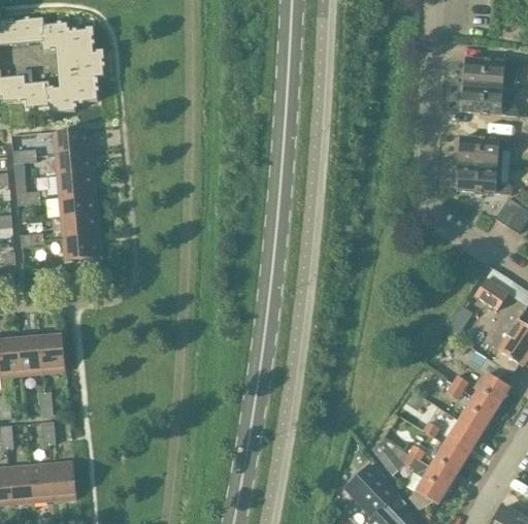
[(0,44),(43,41),(44,50),(58,48),(61,89),(50,90),(48,82),(25,84),(24,74),(1,76),(0,69),(0,92),(1,100),(24,98),(25,107),(48,105),(50,112),(74,110),(73,103),(97,100),(95,76),(103,76),(101,52),(93,52),(91,29),(67,31),(66,22),(43,25),(42,17),(0,20),(0,44)]
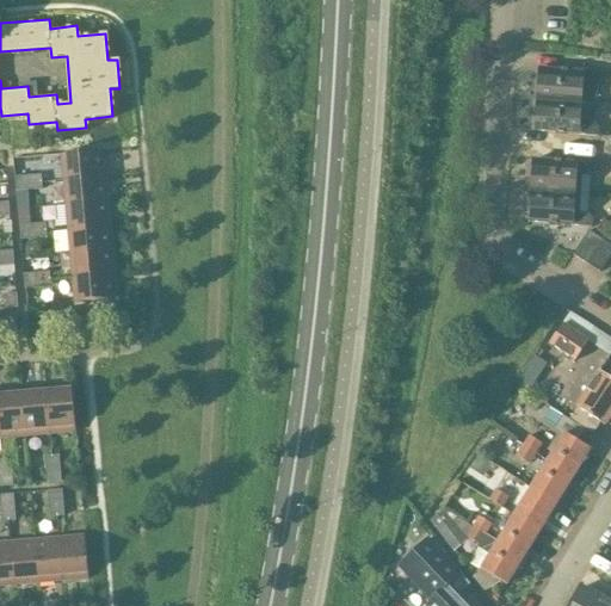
[(604,69),(580,68),(580,69),(539,66),(537,97),(580,100),(596,101),(597,84),(603,78),(604,69)]
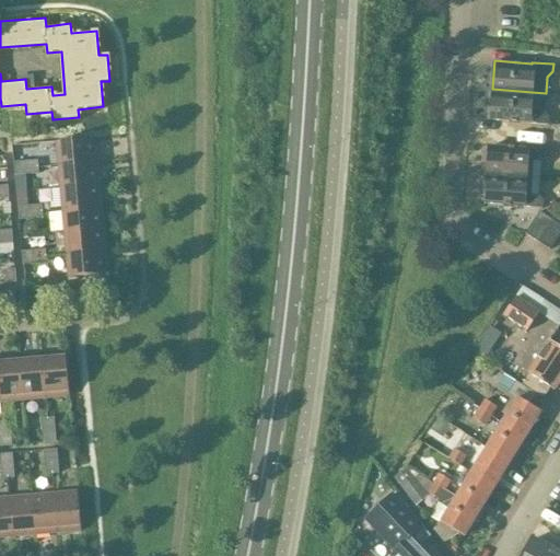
[(549,117),(544,111),(531,109),(532,92),(492,89),(490,117),(528,120),(528,123),(549,124),(549,117)]
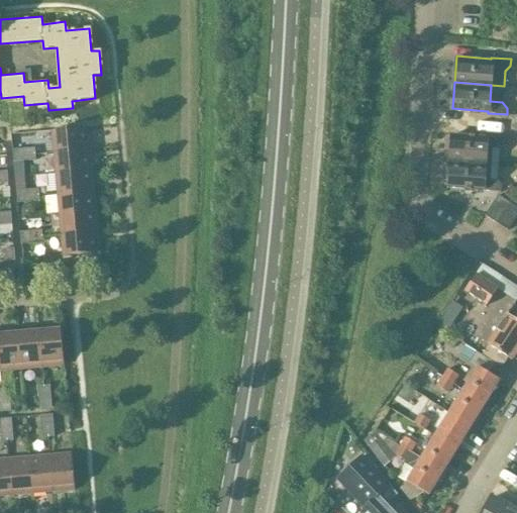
[(88,125),(52,128),(54,150),(90,146),(88,125)]
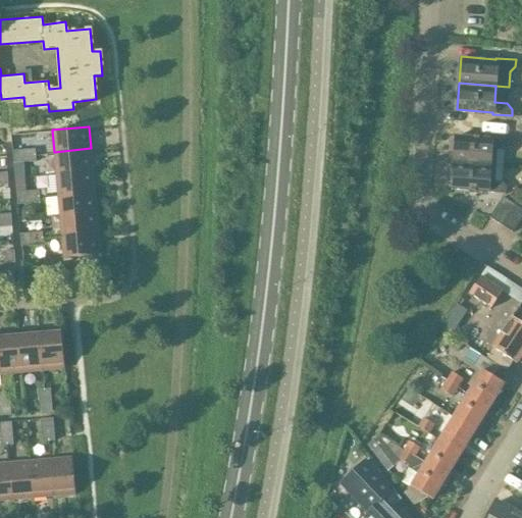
[(510,138),(490,136),(490,138),(455,135),(453,161),(490,164),(491,148),(504,149),(510,144),(510,138)]
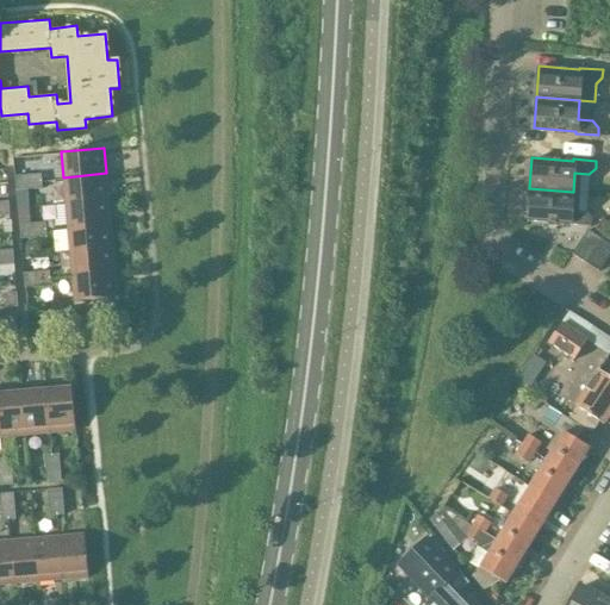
[(41,172),(27,173),(29,187),(42,186),(41,172)]
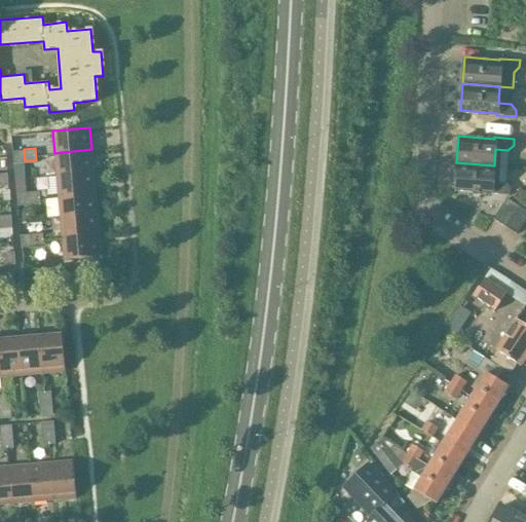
[(12,161),(25,161),(24,149),(12,150),(12,161)]
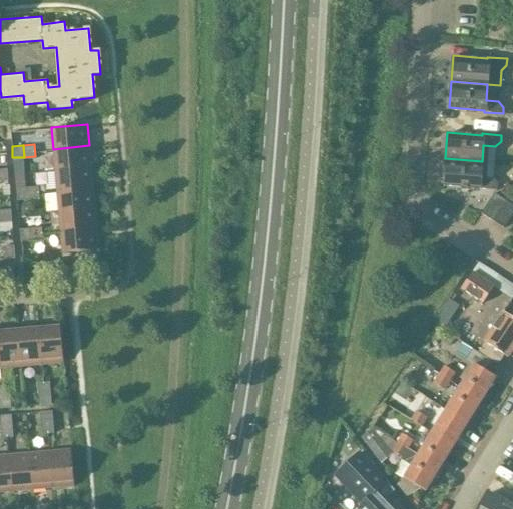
[(89,145),(53,149),(55,169),(90,166),(89,145)]
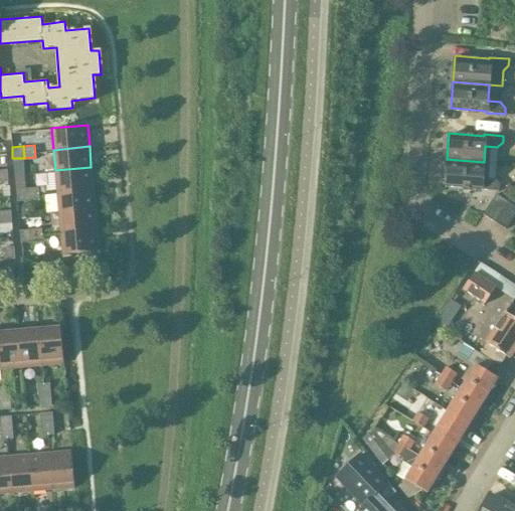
[(499,184),(495,179),(483,178),(484,162),(447,159),(446,185),(481,187),(481,189),(499,190),(499,184)]
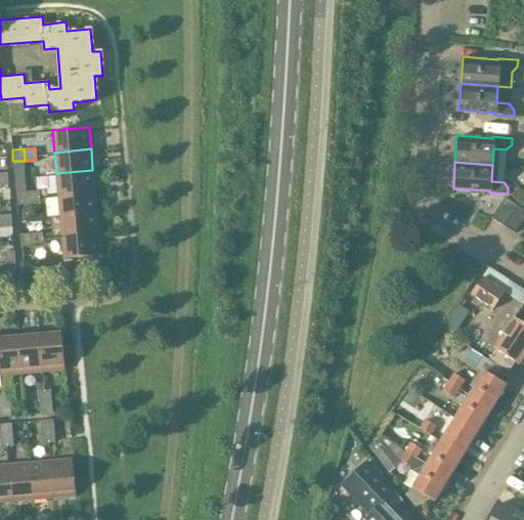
[(92,170),(56,173),(58,193),(94,190),(92,170)]
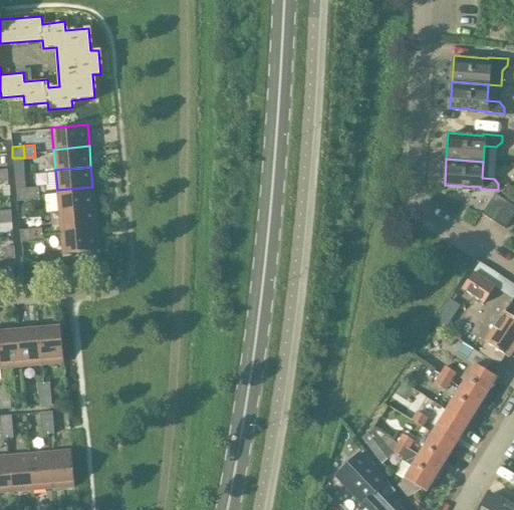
[(37,185),(26,186),(27,199),(38,198),(37,185)]
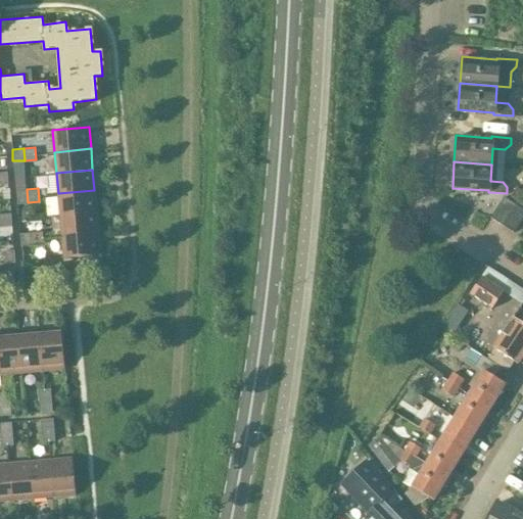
[(16,203),(28,202),(27,189),(15,190),(16,203)]
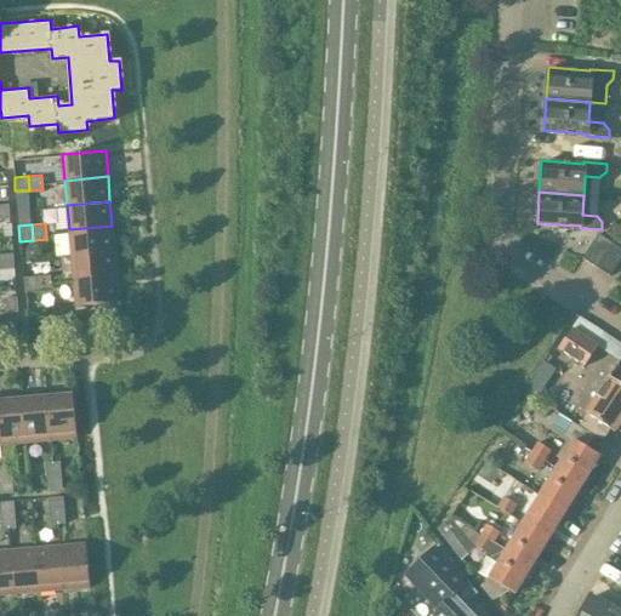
[(72,255),(114,250),(112,226),(69,229),(72,255)]
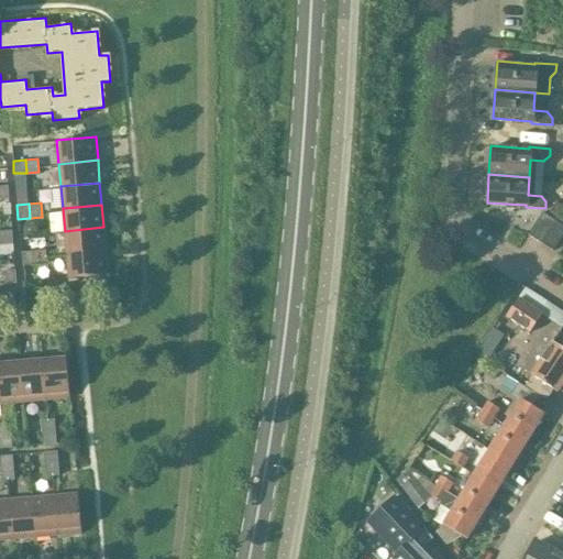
[(542,210),(527,232),(540,241),(555,218),(542,210)]
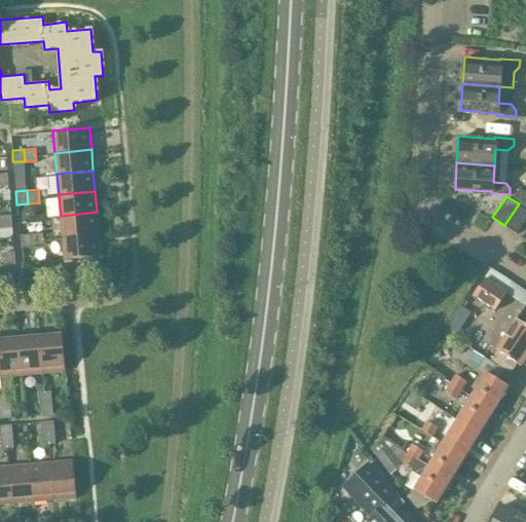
[(525,215),(525,209),(519,203),(504,225),(516,232),(525,215)]
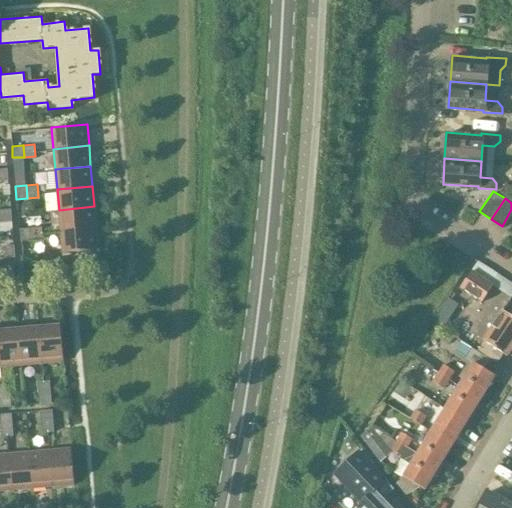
[(60,230),(96,227),(94,206),(59,210),(60,230)]
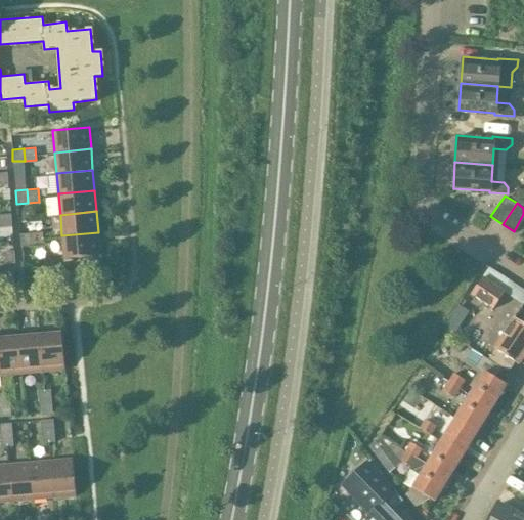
[(10,212),(0,213),(0,224),(0,225),(11,224),(10,212)]
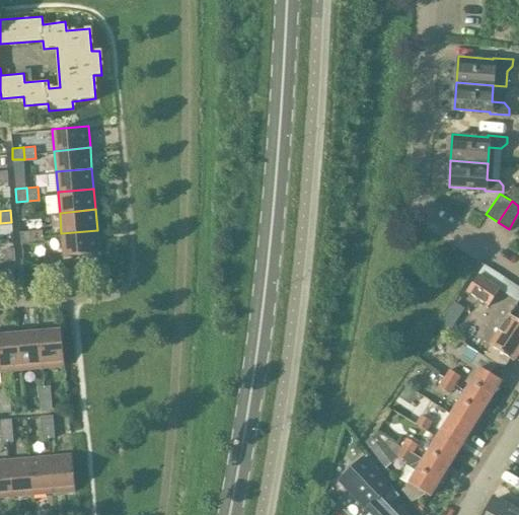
[(42,228),(30,229),(31,241),(43,240),(42,228)]
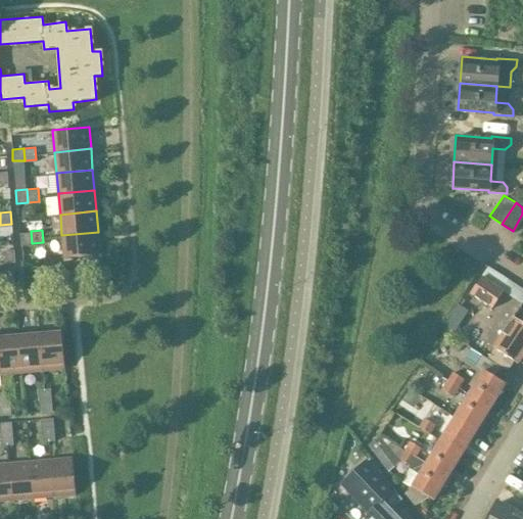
[(20,244),(32,243),(31,231),(19,232),(20,244)]
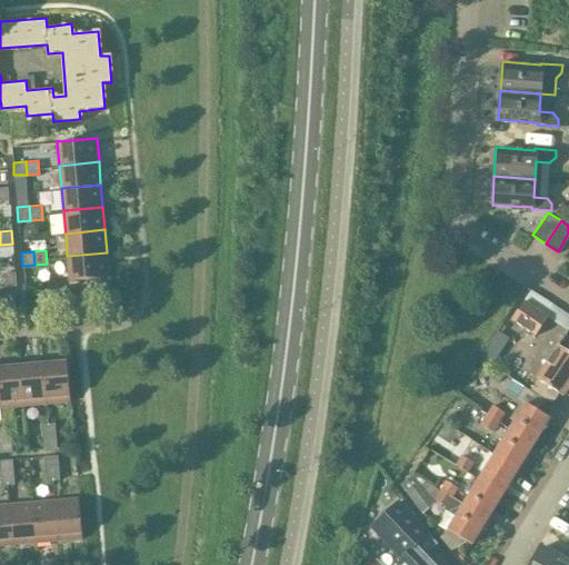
[(69,279),(109,276),(107,253),(67,256),(69,279)]
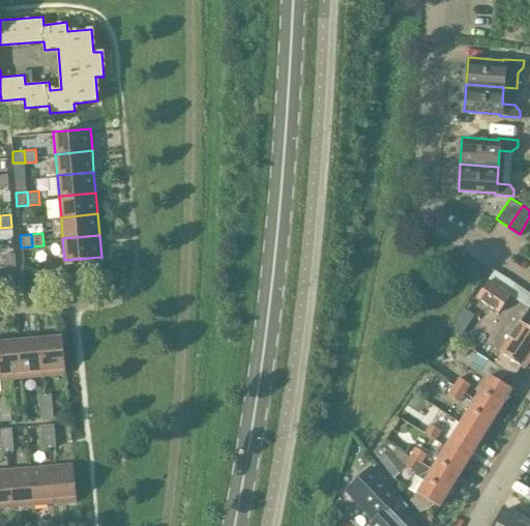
[(15,264),(13,252),(2,253),(3,265),(15,264)]
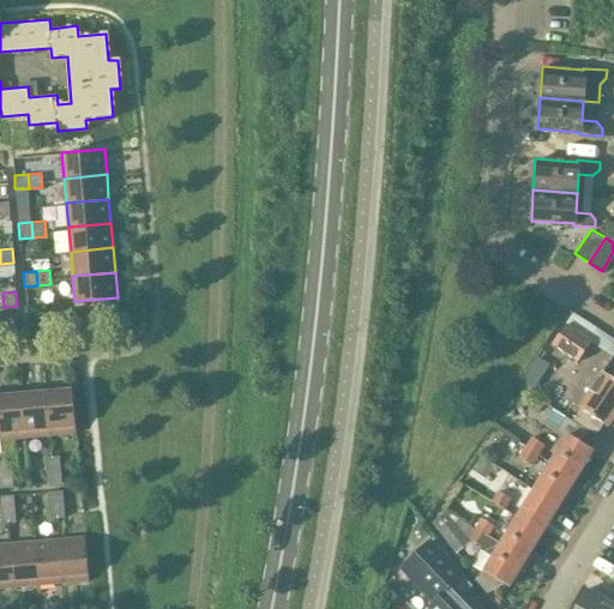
[(552,343),(577,360),(591,339),(566,323),(552,343)]
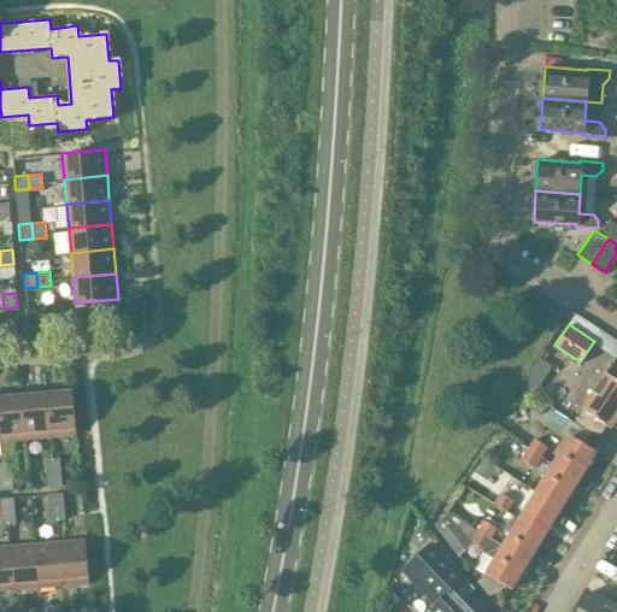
[(541,381),(553,362),(542,354),(532,374),(541,381)]
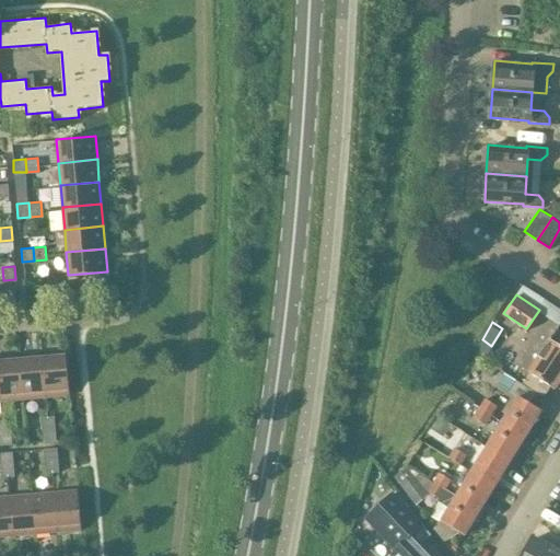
[(559,380),(559,345),(549,338),(528,370),(555,387),(559,380)]
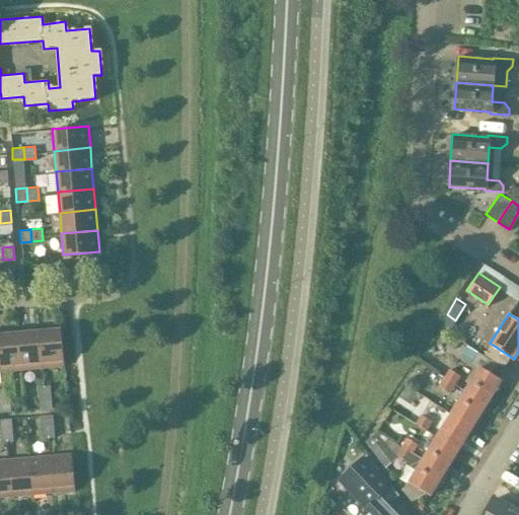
[(64,365),(60,328),(39,329),(42,366),(64,365)]
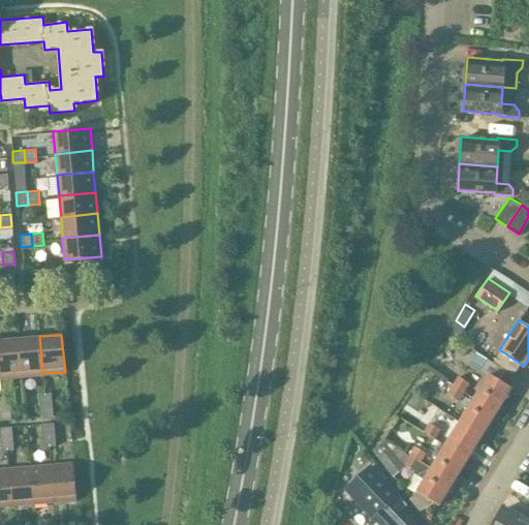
[(22,375),(42,373),(39,336),(19,338),(22,375)]
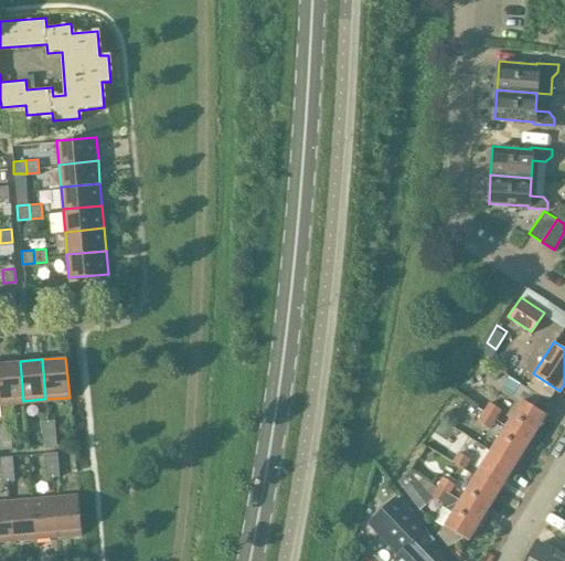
[(20,361),(0,362),(0,395),(1,403),(23,401),(20,361)]
